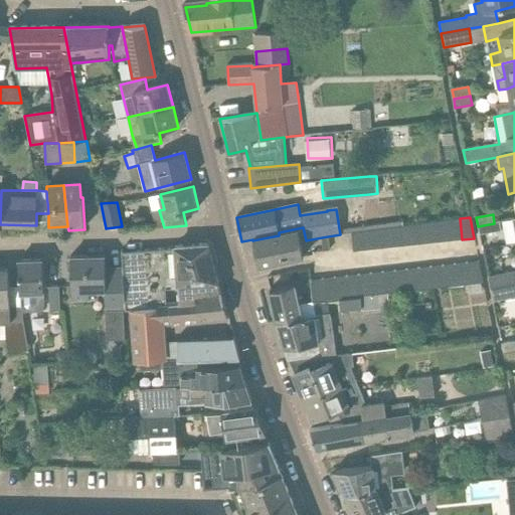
[(460,218),(448,220),(450,241),(462,239),(460,218)]
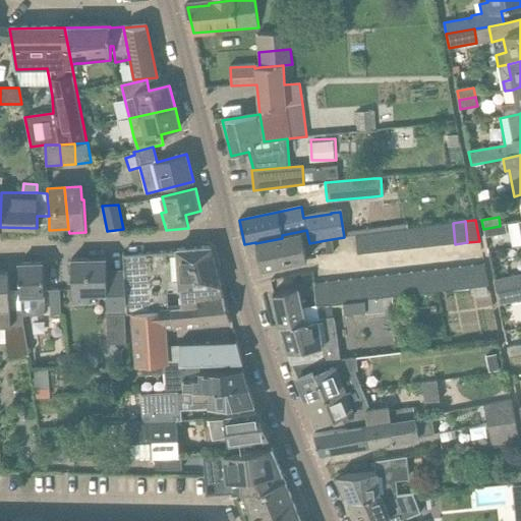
[(453,223),(441,225),(443,245),(455,244),(453,223)]
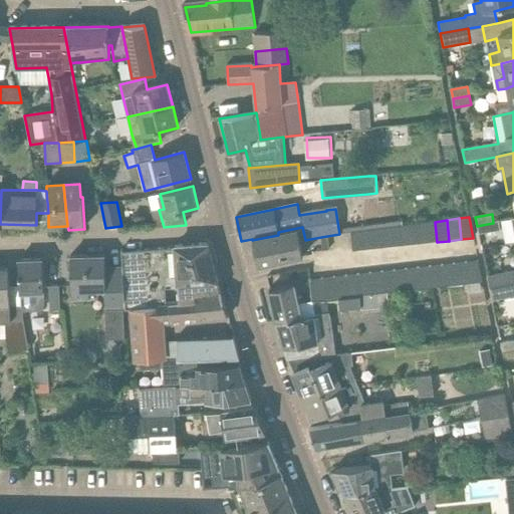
[(435,222),(423,223),(425,243),(437,242),(435,222)]
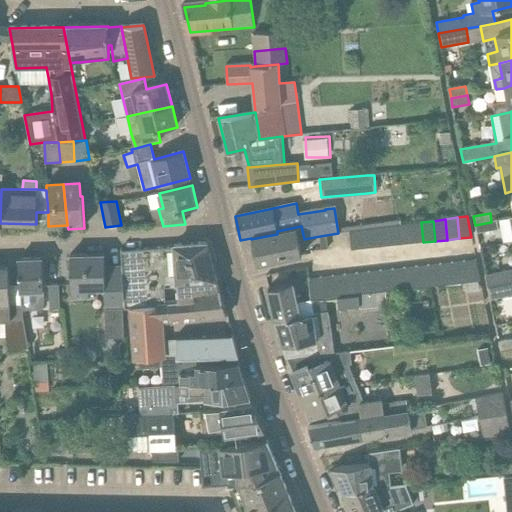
[(477,234),(498,230),(497,221),(491,222),(475,225),(477,234)]
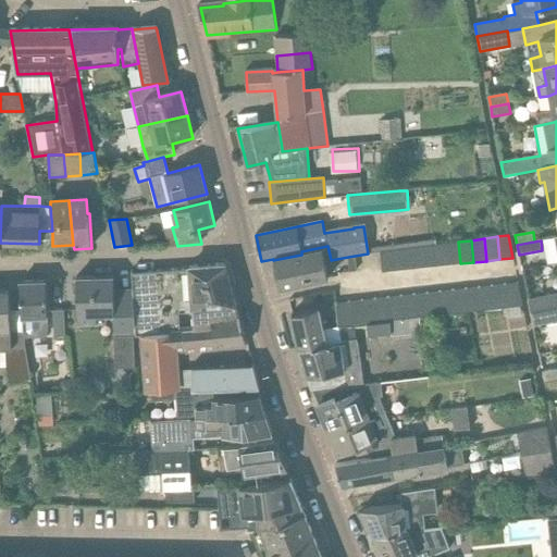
[(458,242),(445,244),(447,265),(460,263),(458,242)]
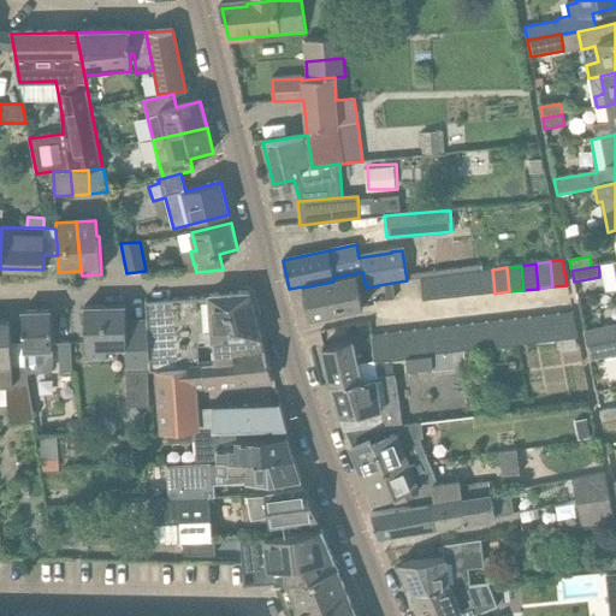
[(492,270),(478,272),(480,295),(495,294),(492,270)]
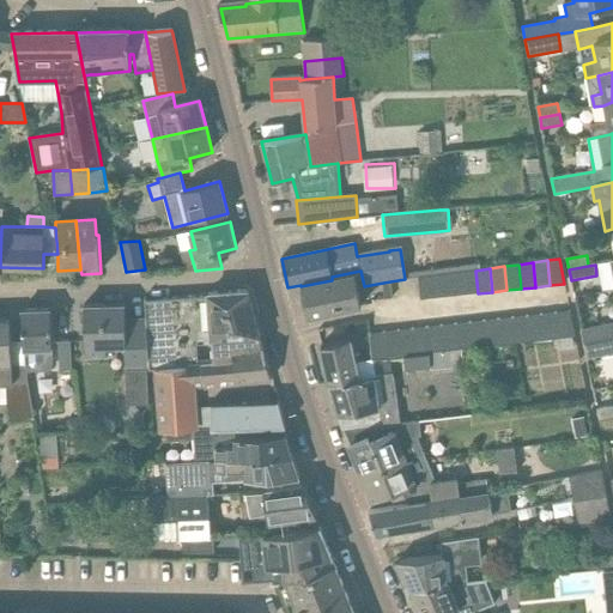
[(308,317),(362,307),(358,290),(364,289),(364,286),(360,271),(332,277),(332,280),(301,286),(308,317)]
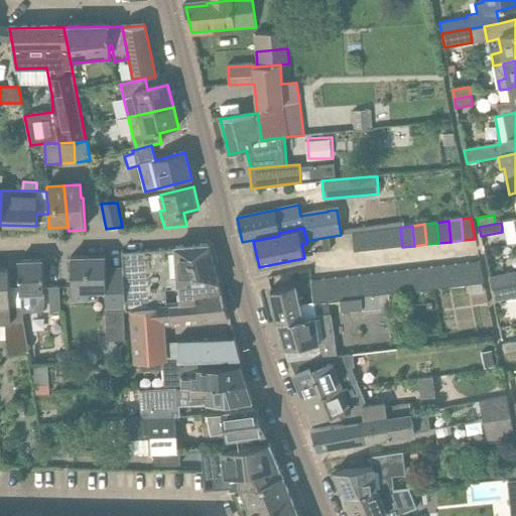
[(400,228),(388,229),(390,248),(402,247),(400,228)]
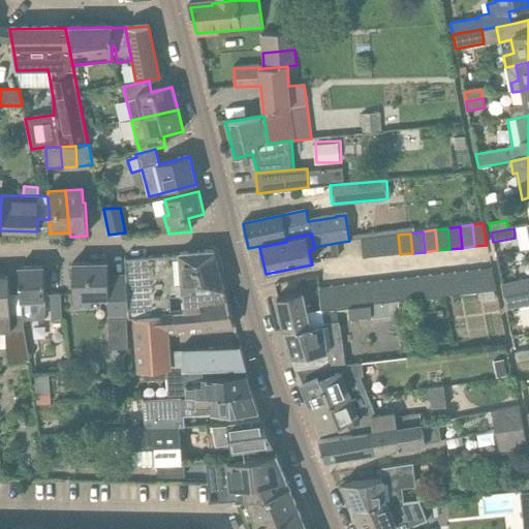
[(398,235),(385,236),(387,256),(400,254),(398,235)]
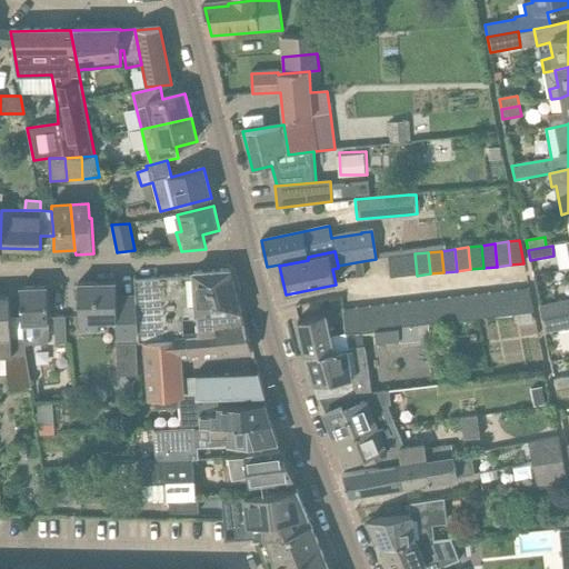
[(415,253),(408,255),(401,256),(403,277),(417,276),(415,253)]
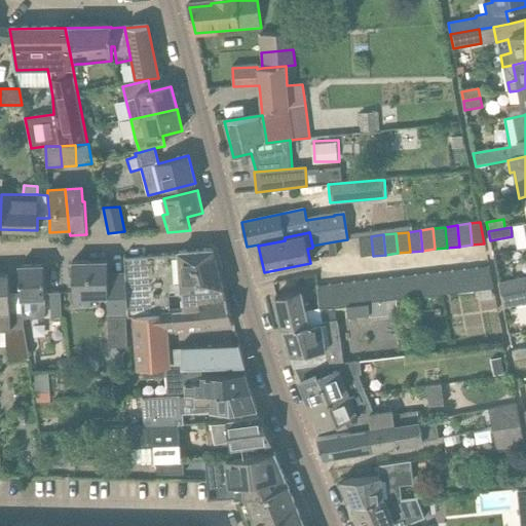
[(371,236),(359,238),(361,257),(373,256),(371,236)]
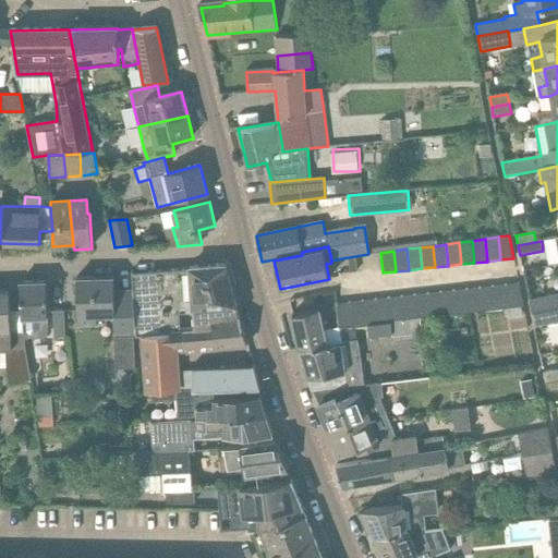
[(211,319),(239,315),(235,306),(237,305),(225,265),(190,268),(191,270),(132,274),(133,291),(135,337),(143,337),(143,338),(170,336),(169,331),(213,327),(211,319)]
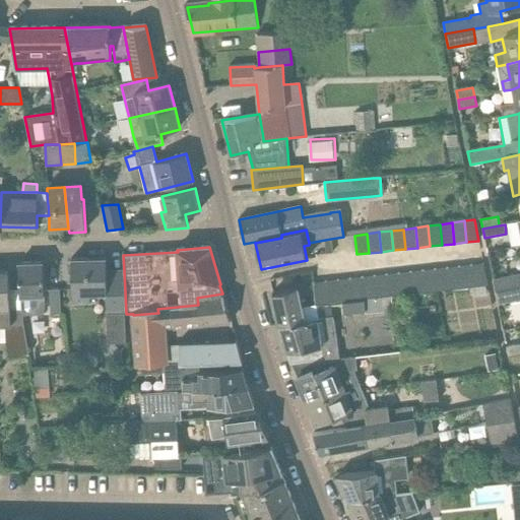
[(127,343),(126,314),(124,271),(107,272),(106,259),(71,260),(72,303),(90,303),(90,296),(106,295),(108,343),(127,343)]
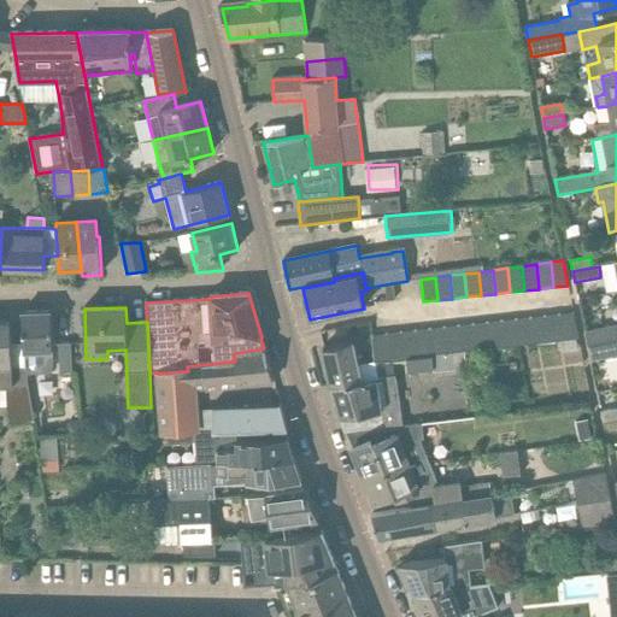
[(22,313),(23,353),(24,368),(27,368),(27,375),(51,375),(53,366),(53,352),(51,312),(22,313)]
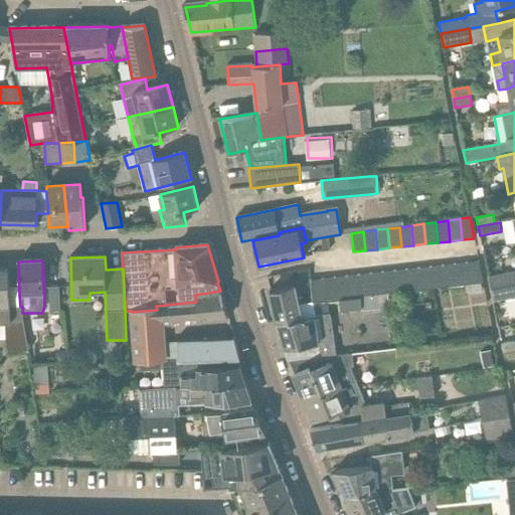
[(479,263),(467,264),(469,285),(483,283),(479,263)]
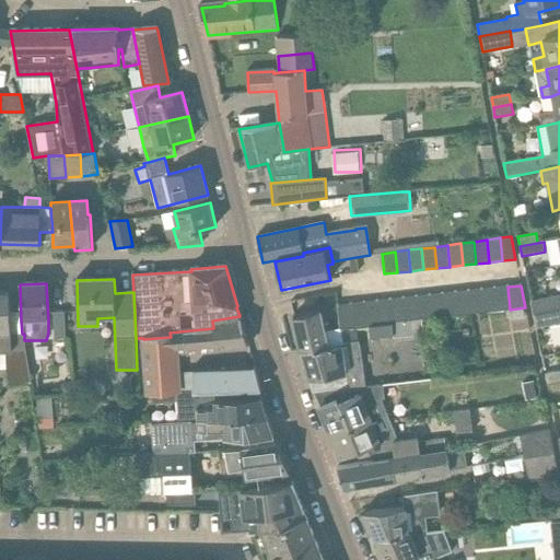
[(508,287),(494,288),(497,311),(510,310),(508,287)]
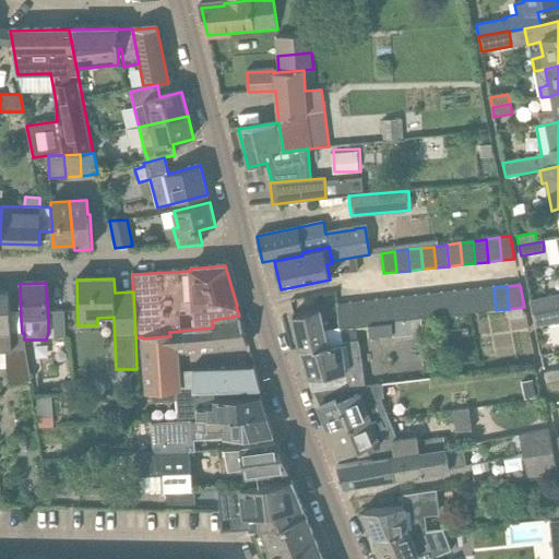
[(494,287),(480,289),(483,312),(496,310),(494,287)]
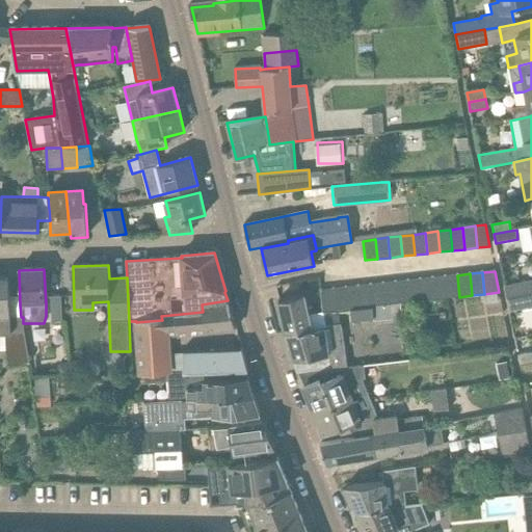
[(457,275),(445,276),(447,298),(459,297),(457,275)]
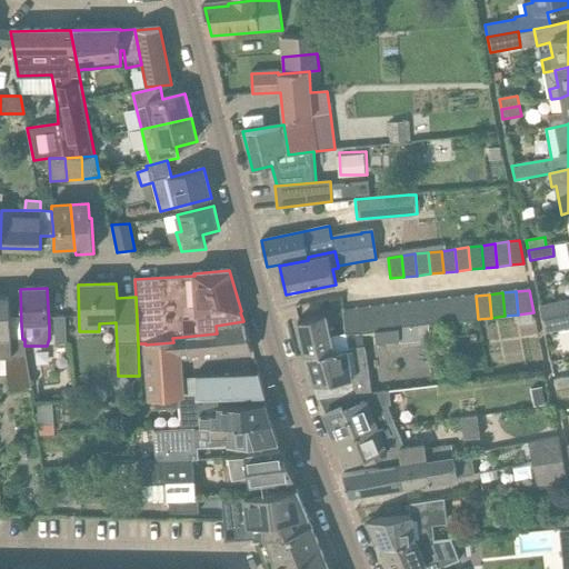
[(476,296),(462,297),(465,320),(478,319),(476,296)]
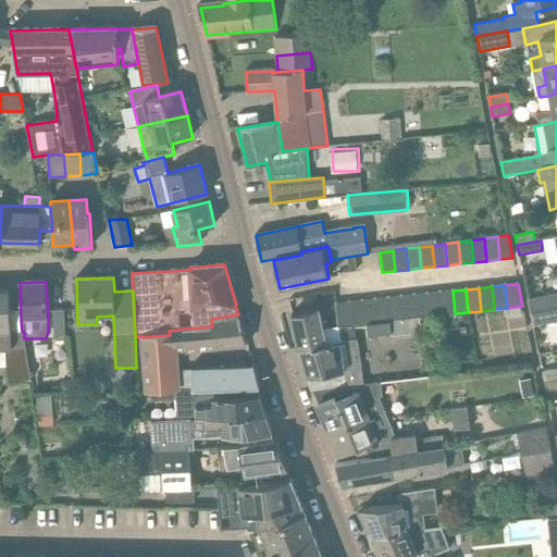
[(453,291),(440,293),(442,316),(455,313),(453,291)]
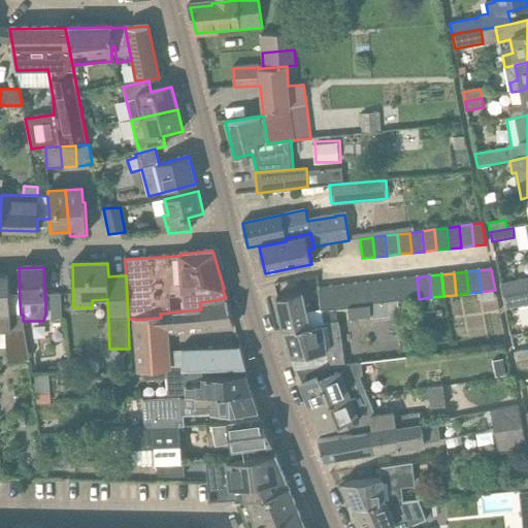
[(0,330),(5,331),(6,349),(9,364),(29,360),(24,329),(23,321),(23,315),(21,315),(10,316),(9,276),(0,276),(0,330)]
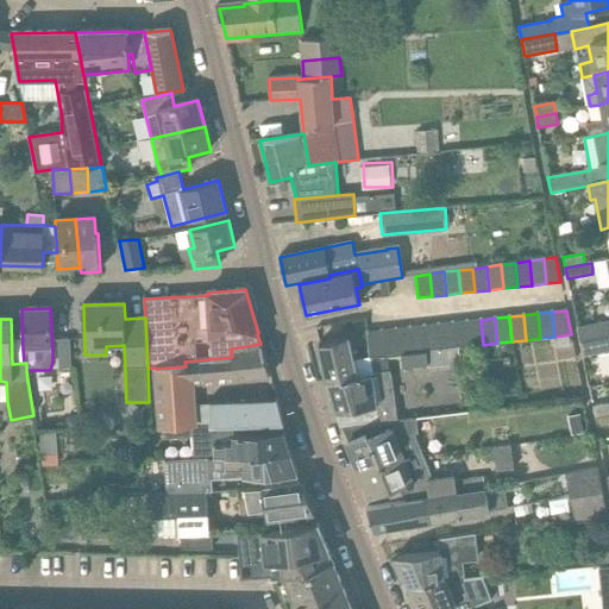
[(481,320),(466,321),(469,346),(483,345),(481,320)]
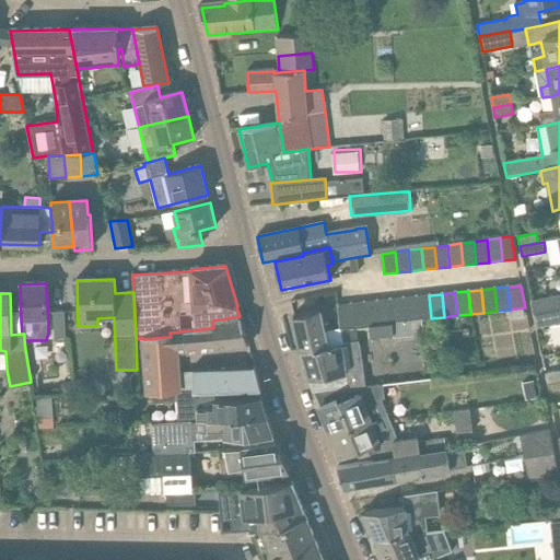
[(429,295),(416,298),(418,319),(431,318),(429,295)]
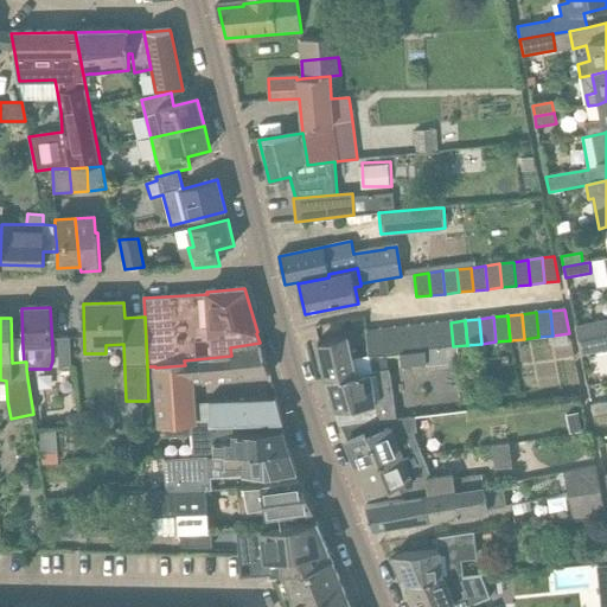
[(579,342),(606,336),(606,320),(575,327),(579,342)]
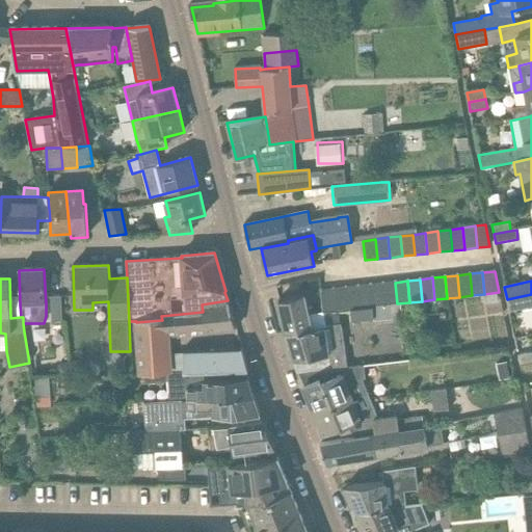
[(395,283),(382,284),(386,306),(397,303),(395,283)]
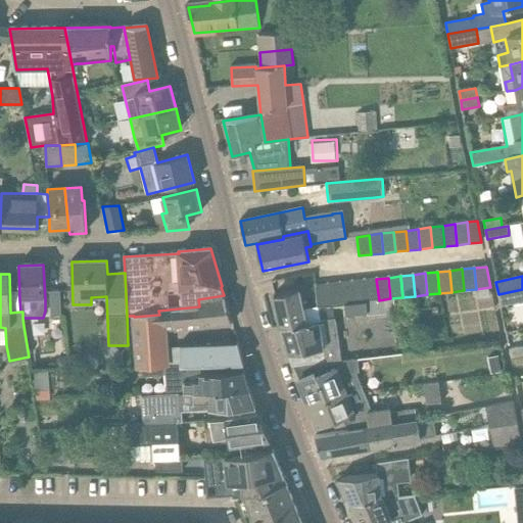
[(376,279),(364,280),(367,301),(379,300),(376,279)]
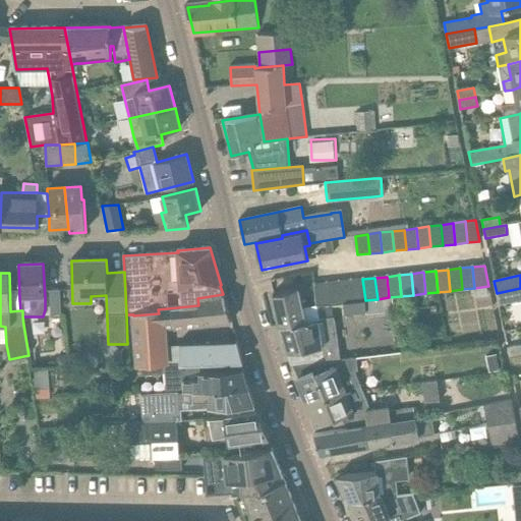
[(362,279),(350,281),(353,301),(365,300),(362,279)]
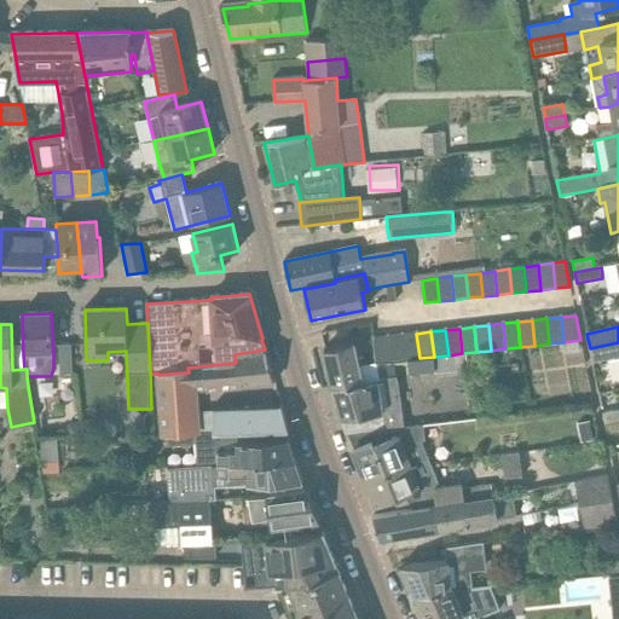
[(416,334),(401,335),(405,360),(408,360),(420,358),(416,334)]
